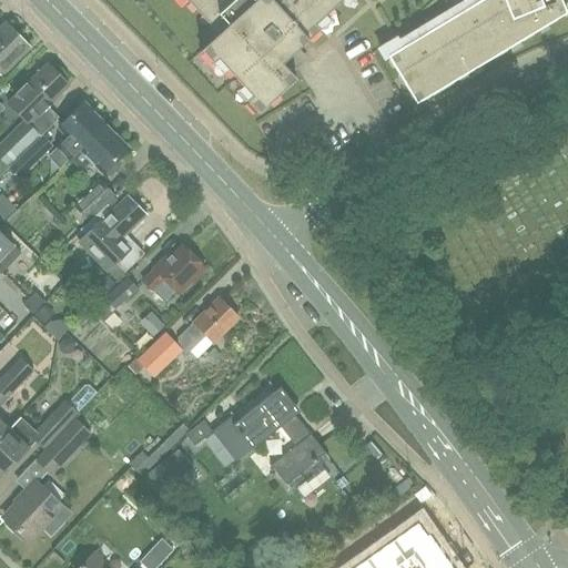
[(271,0),(185,0),(217,34),(200,50),(212,63),(216,59),(251,97),(245,101),(257,113),(295,79),(282,64),(320,30),(314,24),(341,0),(281,0),(275,6),(271,0)]
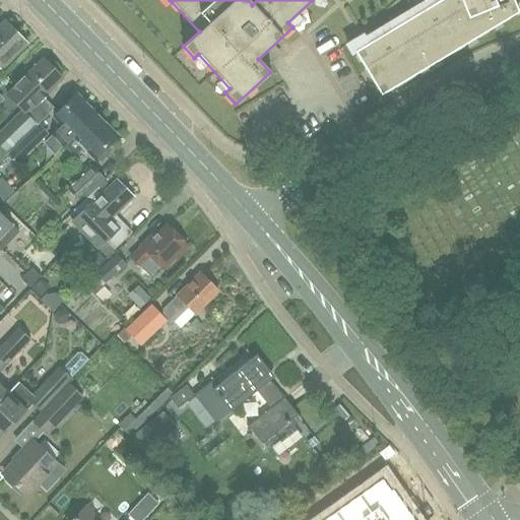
[(425,8),(353,51),(380,94),(517,12),(512,0),(426,0),(421,3),(425,8)]
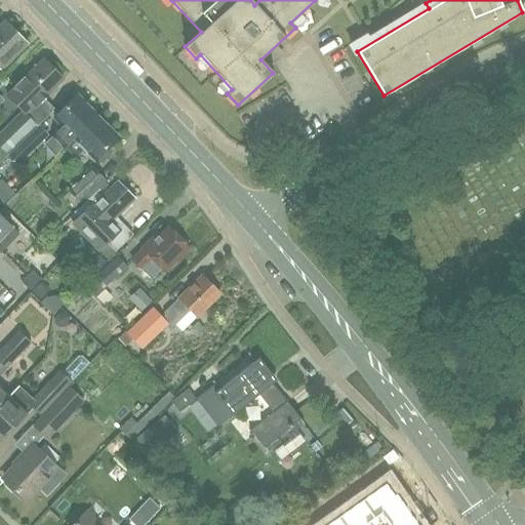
[(0,69),(1,70),(27,44),(4,21),(0,24),(0,69)]
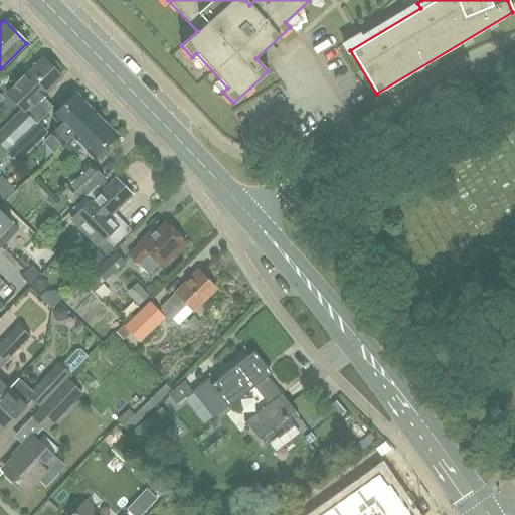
[(0,156),(35,123),(25,113),(61,77),(42,57),(6,93),(22,110),(0,130),(0,156)]
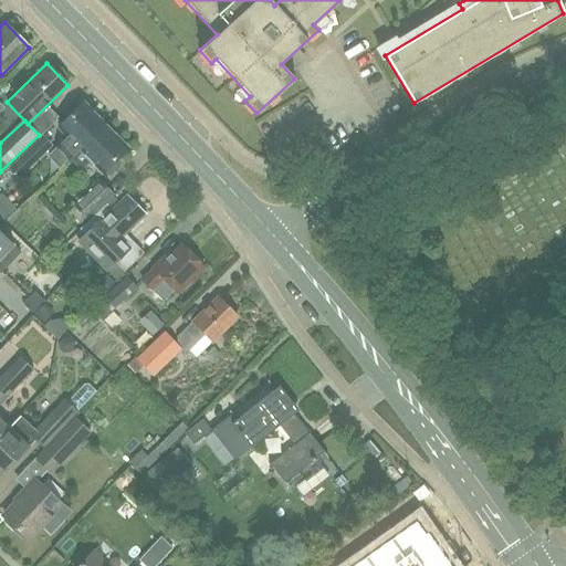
[(104,125),(83,103),(58,127),(67,137),(58,146),(69,158),(71,156),(79,149),(95,133),(104,125)]
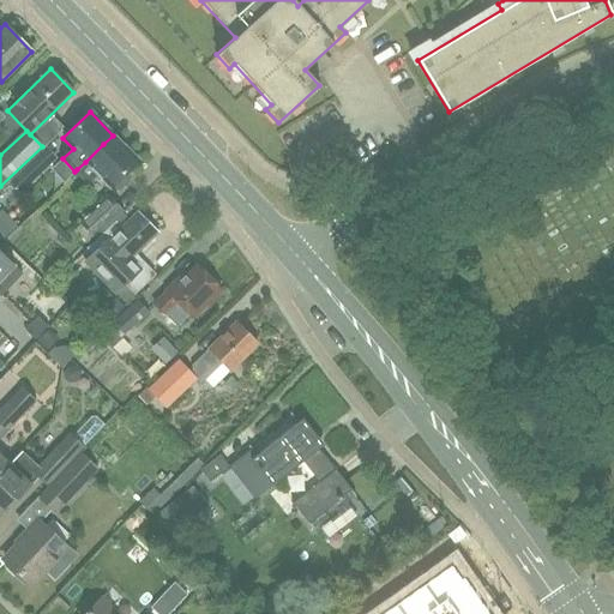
[(125,172),(137,160),(113,136),(103,144),(85,162),(77,169),(74,172),(86,185),(98,175),(109,187),(113,184),(116,186),(120,187),(127,179),(127,175),(125,172)]
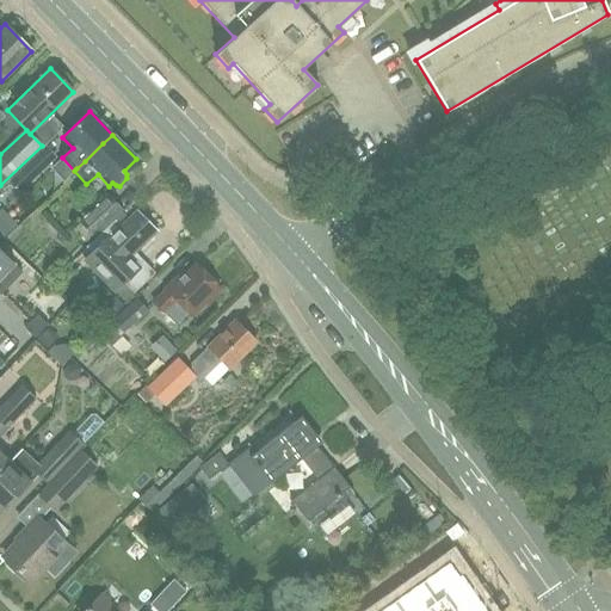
[(19,192),(57,156),(45,146),(8,181),(19,192)]
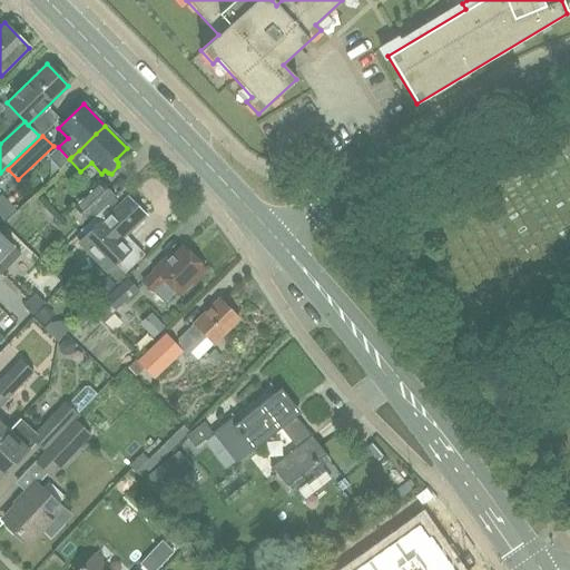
[(100,180),(69,212),(81,225),(112,194),(100,180)]
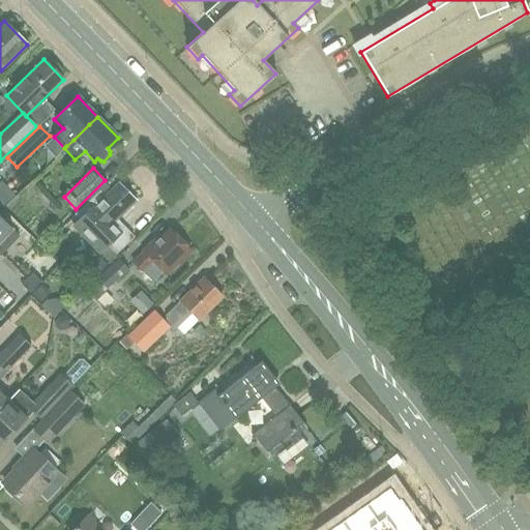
[(101,254),(108,262),(135,237),(117,218),(135,201),(118,183),(105,196),(100,190),(68,219),(72,225),(71,226),(99,256),(101,254)]
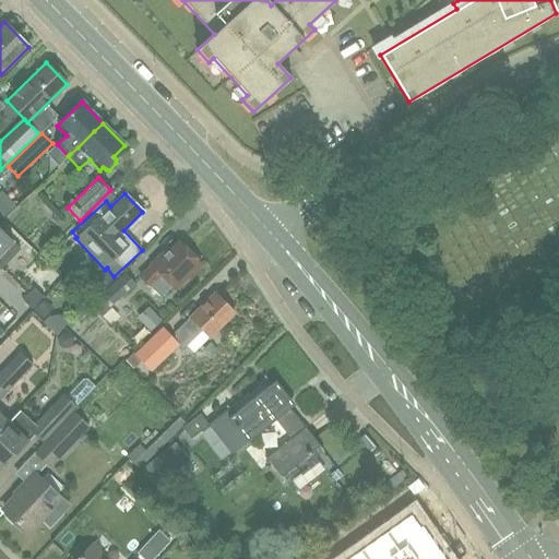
[(20,249),(0,229),(0,269),(20,249)]
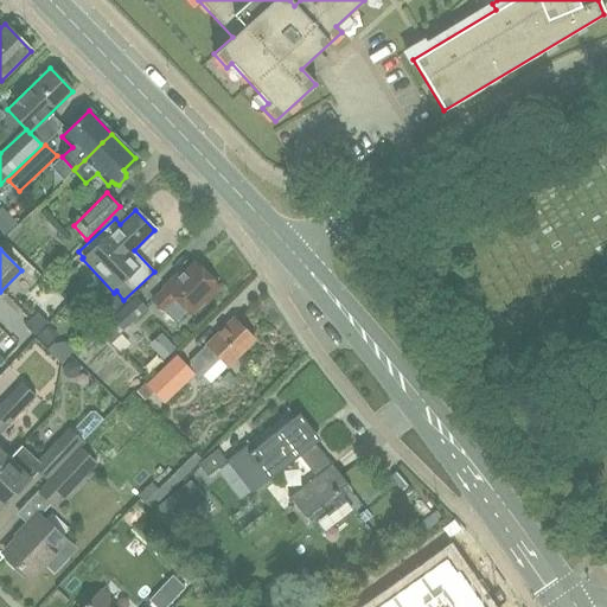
[(49,280),(69,260),(63,255),(43,275),(49,280)]
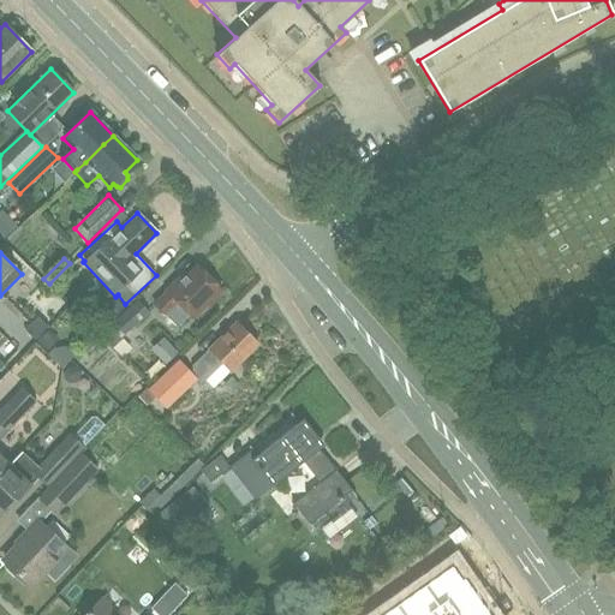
[(175,327),(189,315),(192,318),(220,291),(196,266),(185,276),(183,274),(153,303),(175,327)]
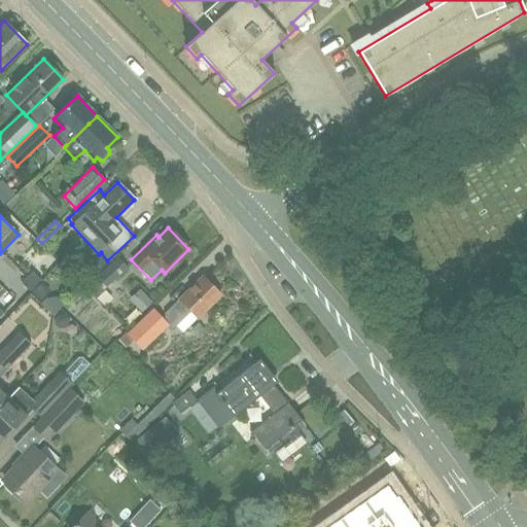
[(99,254),(93,259),(97,264),(100,268),(104,264),(107,260),(101,252),(99,254)]
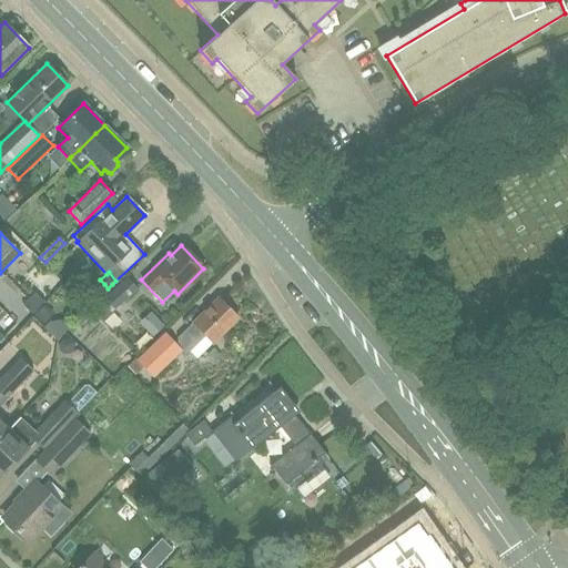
[(105,318),(138,288),(127,277),(94,306),(105,318)]
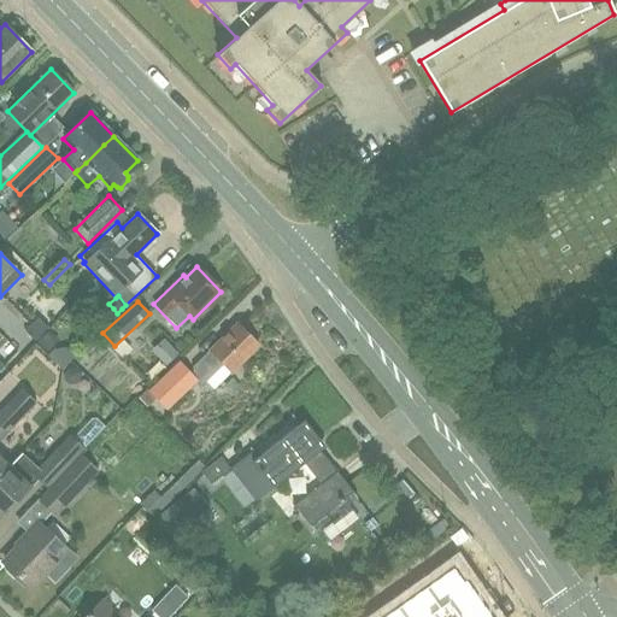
[(47,327),(37,317),(30,324),(41,334),(47,327)]
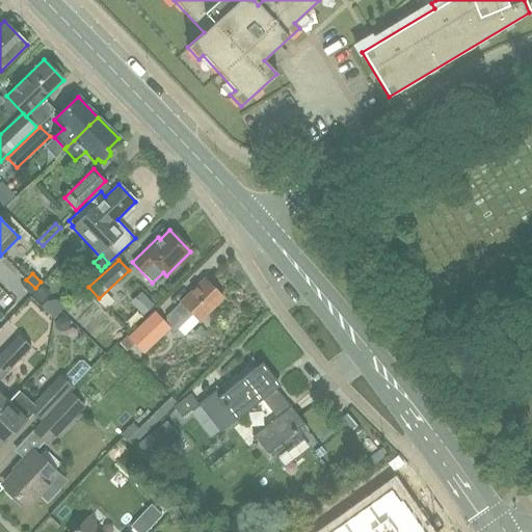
[(180,323),(190,313),(198,321),(222,298),(204,278),(180,302),(169,313),(171,315),(164,322),(154,312),(128,338),(134,343),(145,354),(170,328),(170,327),(177,320),(180,323)]
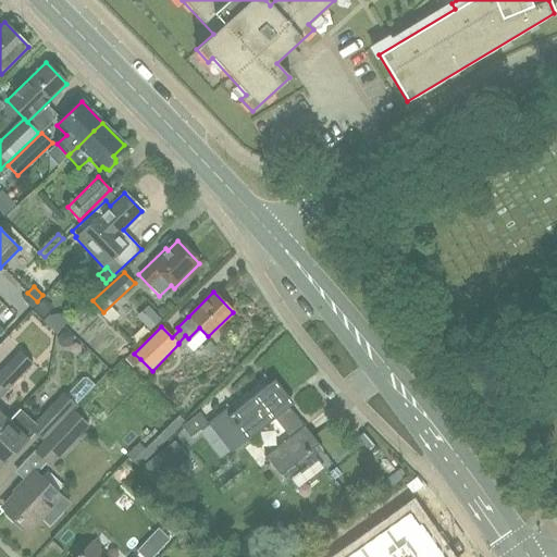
[(31,308),(37,301),(27,293),(22,299),(31,308)]
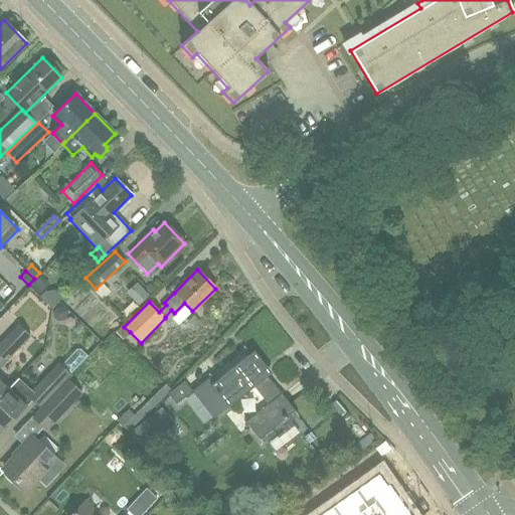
[(37,278),(30,286),(38,294),(45,286),(37,278)]
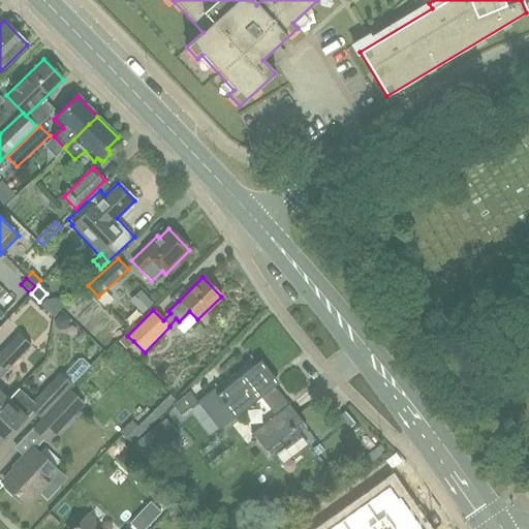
[(142,313),(151,304),(142,292),(131,303),(142,313)]
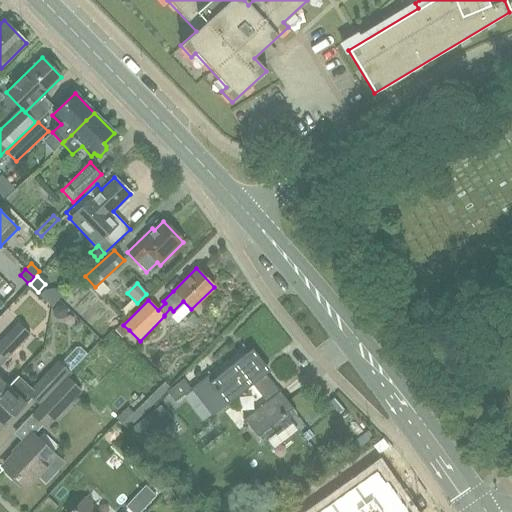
[(51,310),(51,315),(55,319),(61,319),(64,316),(64,310),(61,306),(55,306),(51,310)]
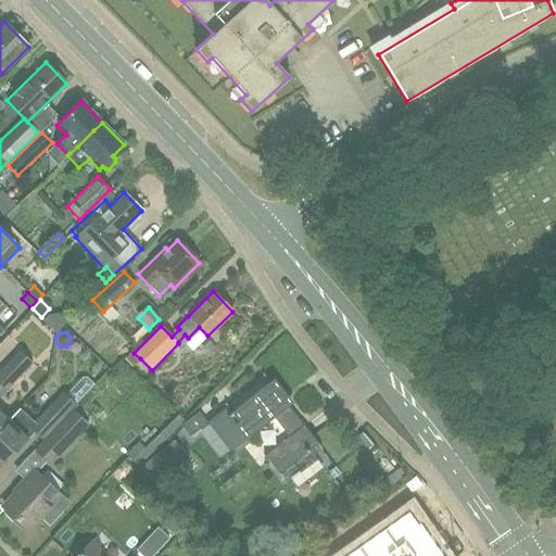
[(19,350),(0,368),(0,397),(33,363),(19,350)]
